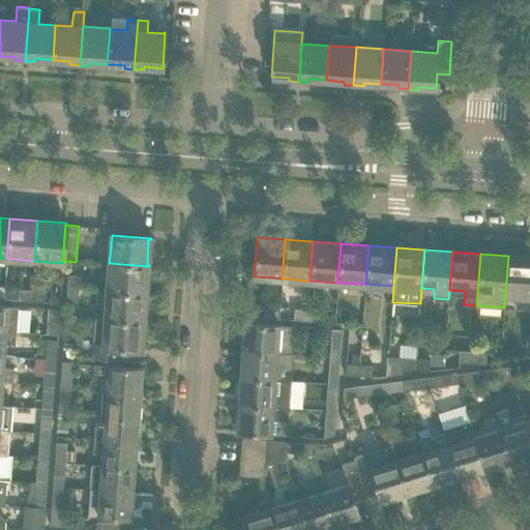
[(529,257),(508,256),(505,294),(529,295),(529,257)]
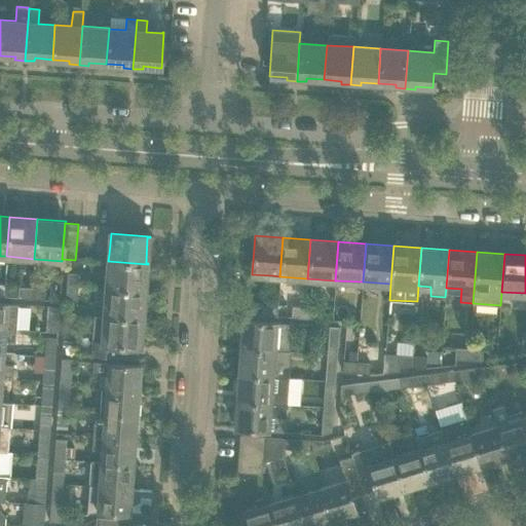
[(106,289),(145,292),(145,291),(143,291),(145,265),(147,265),(147,264),(108,261),(106,289)]
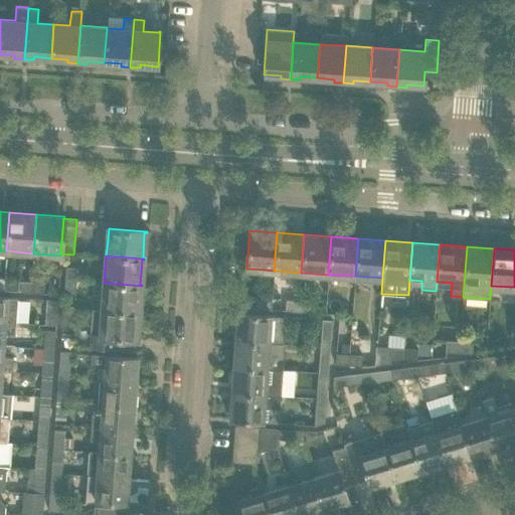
[(66,267),(65,279),(77,280),(78,266),(66,265),(66,267)]
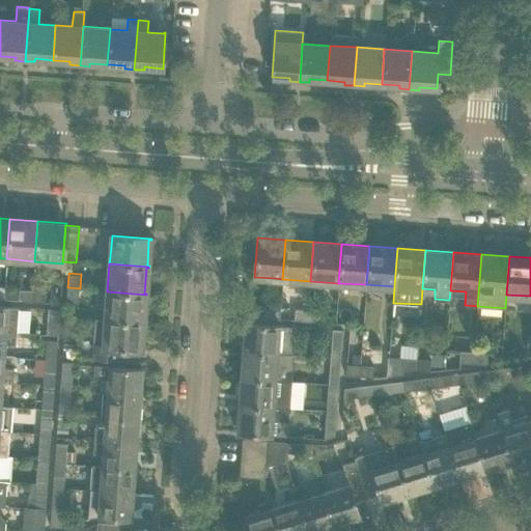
[(67,287),(66,302),(80,303),(80,289),(80,288),(67,287)]
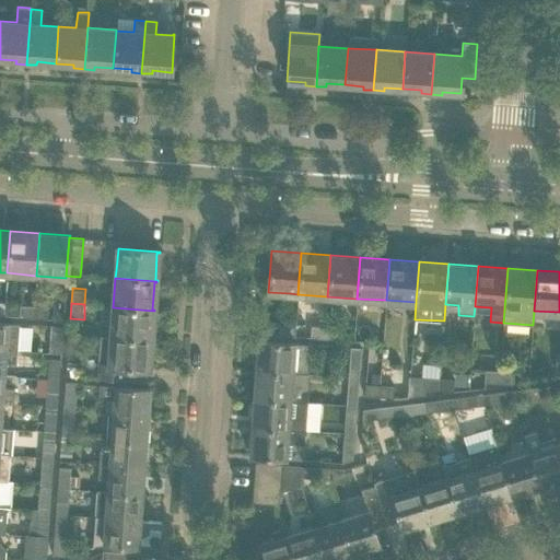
[(33,318),(34,305),(15,304),(15,317),(33,318)]
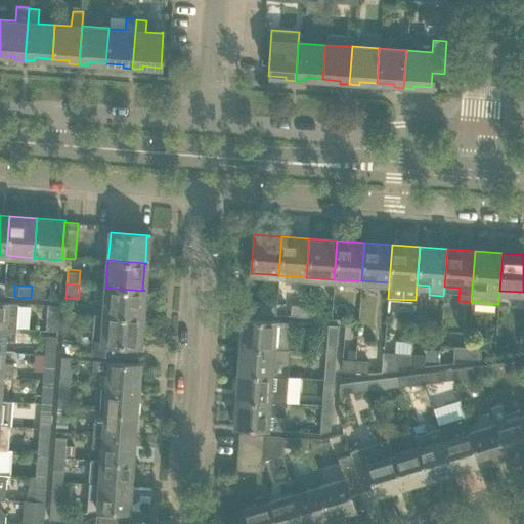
[(32,286),(31,298),(42,298),(42,286),(32,286)]
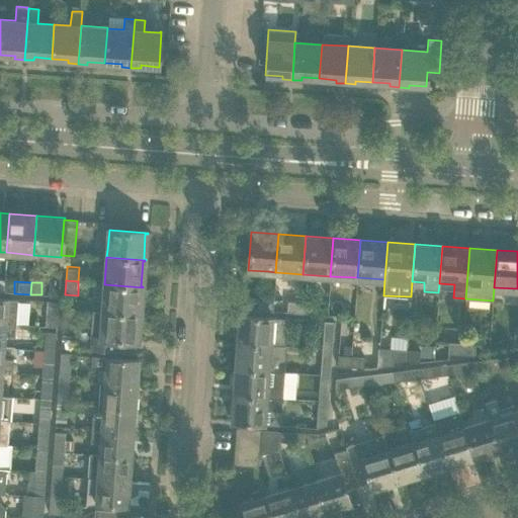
[(104,284),(102,312),(141,315),(141,314),(139,314),(141,288),(143,288),(143,287),(104,284)]
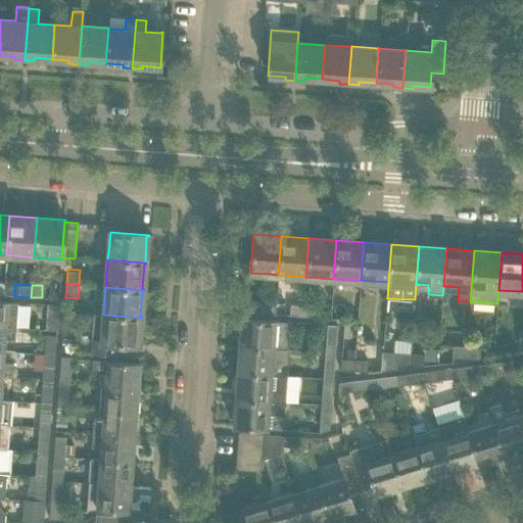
[(15,302),(0,300),(0,325),(13,327),(15,302)]
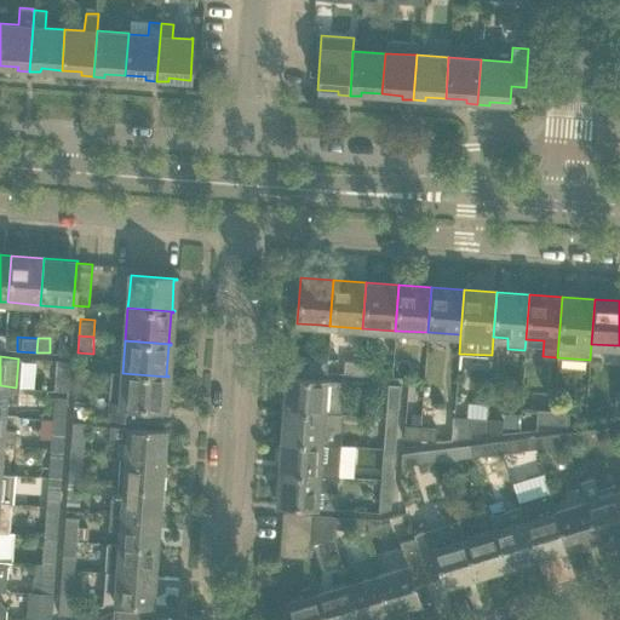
[(325,372),(326,359),(293,356),(293,369),(325,372)]
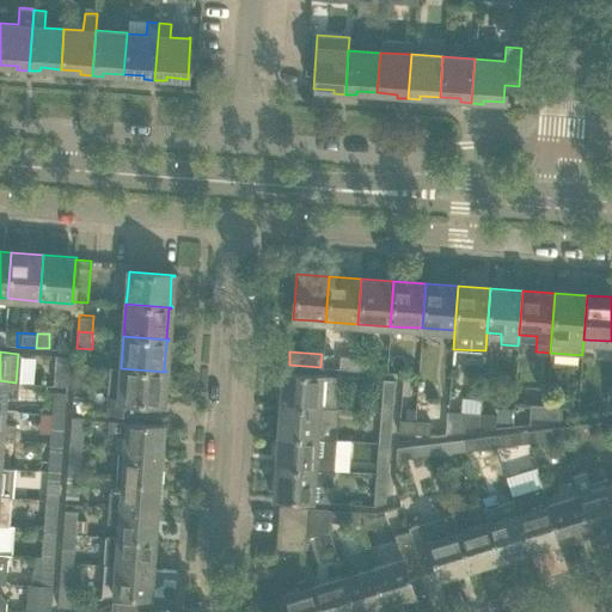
[(54,378),(66,379),(67,357),(55,356),(54,378)]
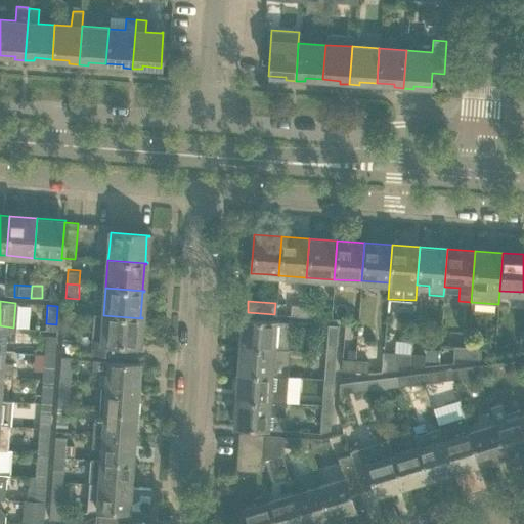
[(303,317),(304,306),(291,305),(290,316),(303,317)]
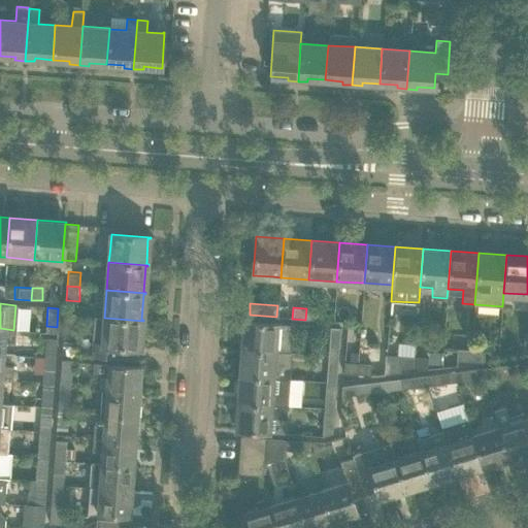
[(306,308),(305,320),(319,321),(320,308),(306,308)]
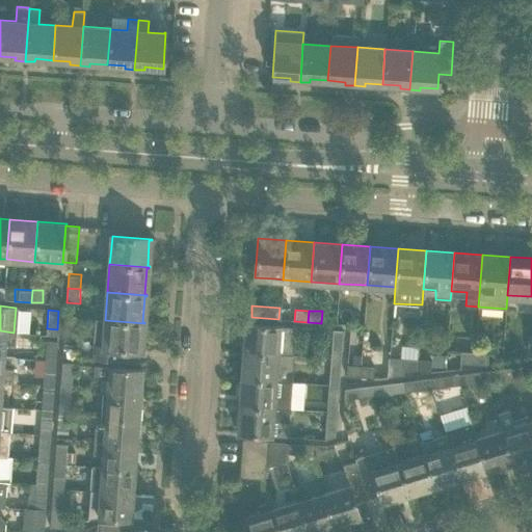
[(96,319),(92,360),(137,363),(138,351),(142,351),(142,350),(140,350),(142,324),(144,324),(144,323),(105,320),(96,319)]
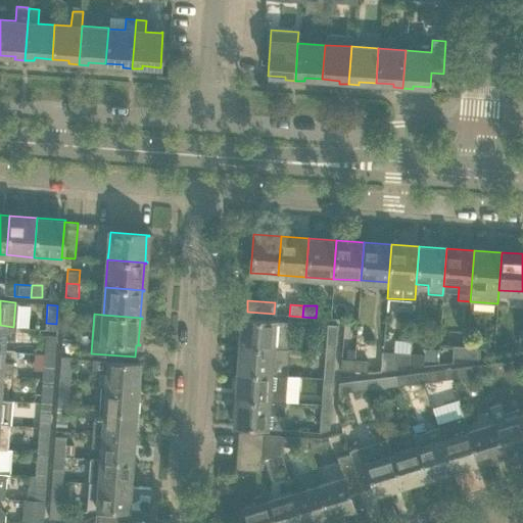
[(275,321),(260,320),(240,318),(238,345),(273,347),(275,321)]
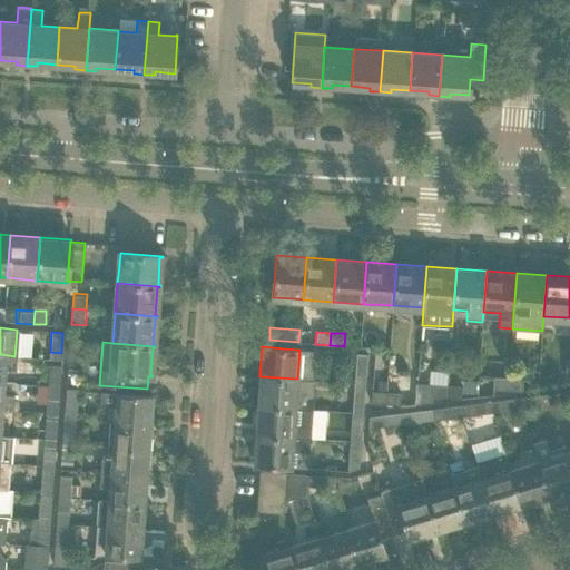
[(0,354),(0,382),(2,382),(3,370),(13,370),(15,356),(0,354)]
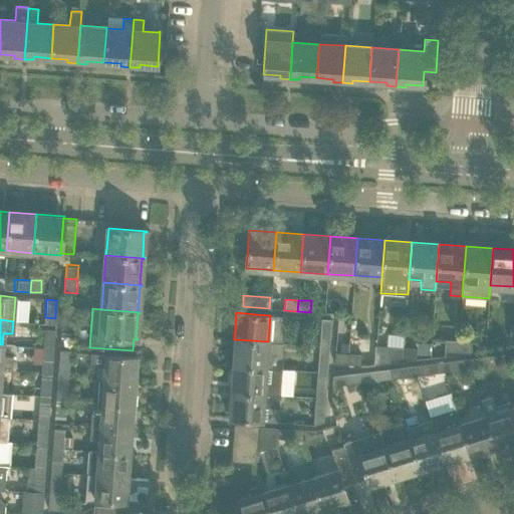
[(320,336),(319,345),(328,346),(329,337),(331,320),(321,320),(320,336)]
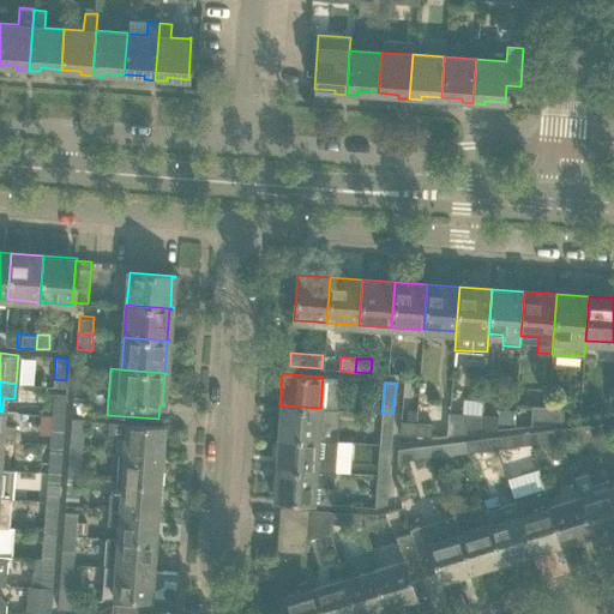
[(52,416),(65,416),(66,395),(53,393),(52,416)]
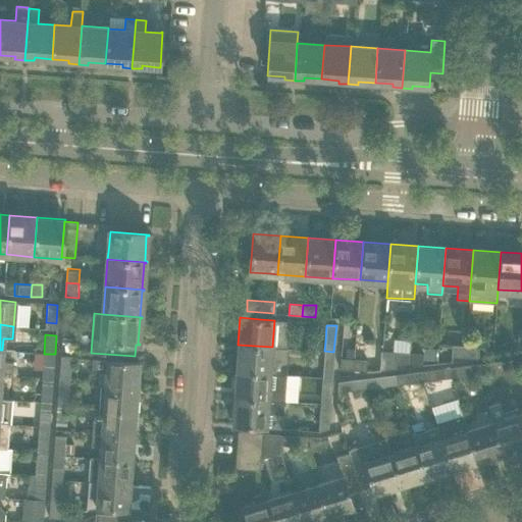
[(354,360),(354,371),(366,371),(367,372),(371,372),(380,371),(381,371),(381,362),(382,351),(383,345),(356,343),(355,350),(354,360)]
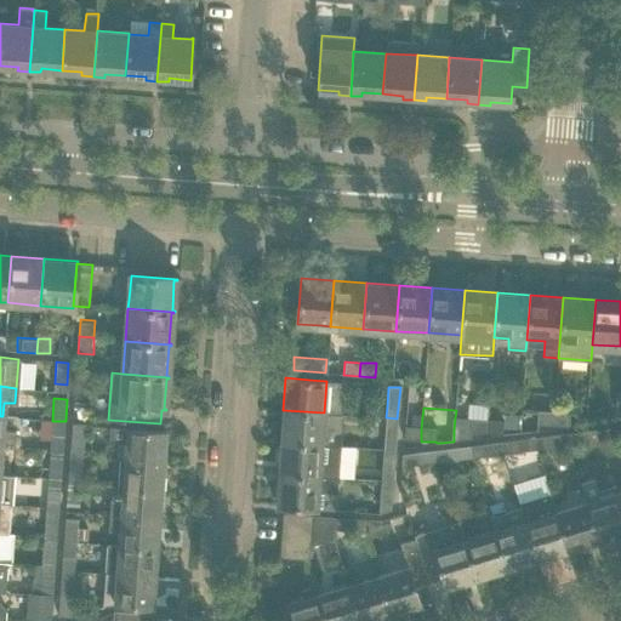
[(324,412),(283,410),(280,442),(340,446),(342,414),(324,412)]
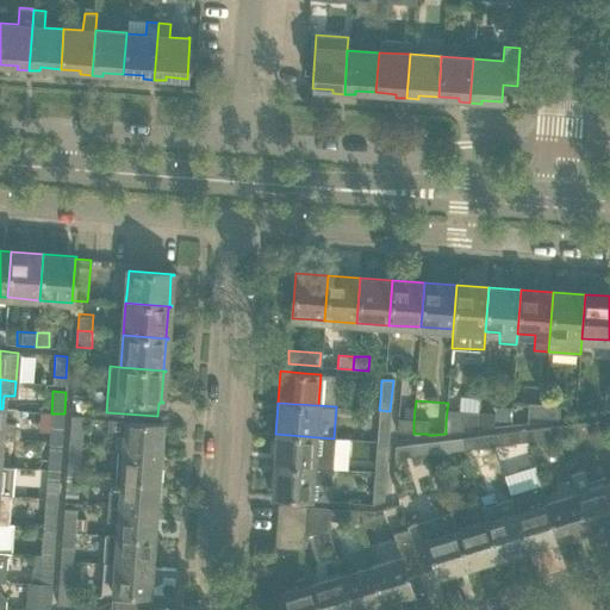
[(542,417),(543,404),(528,403),(527,416),(542,417)]
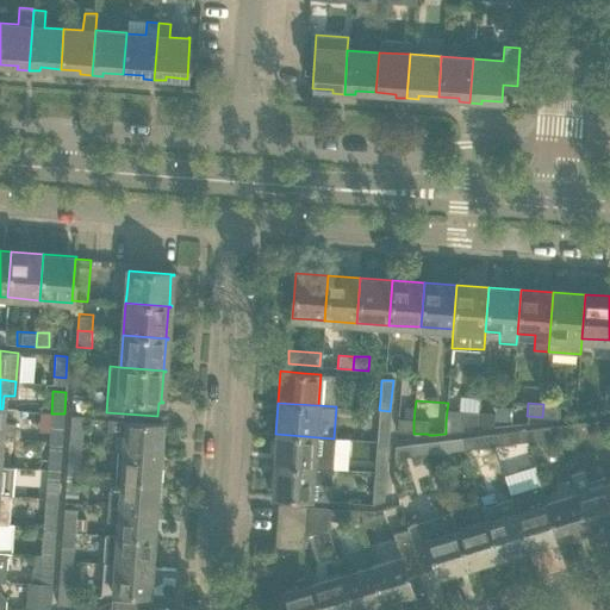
[(559,405),(543,404),(542,417),(558,418),(559,405)]
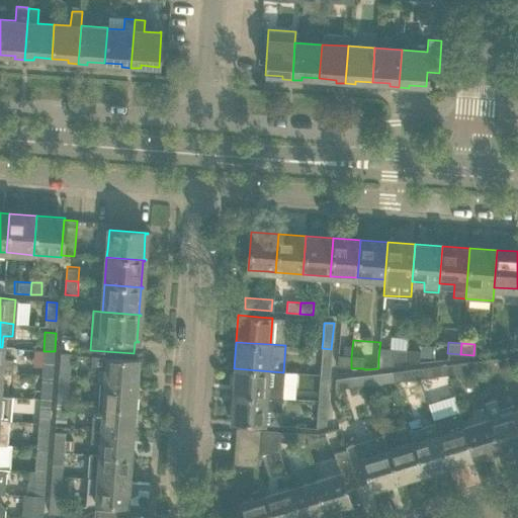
[(0,347),(0,371),(10,372),(11,359),(1,359),(2,347),(0,347)]
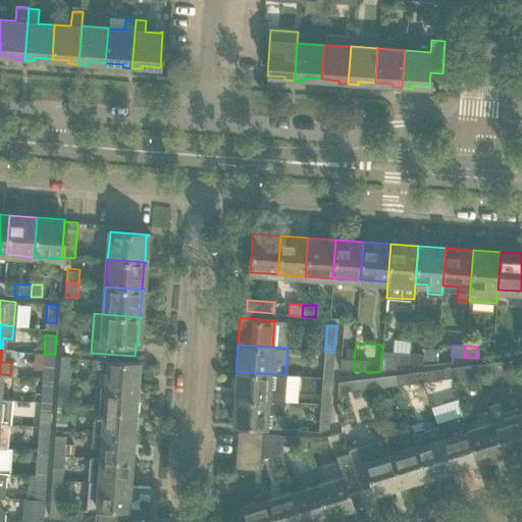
[(323,360),(321,377),(331,378),(332,361),(333,352),(324,351),(323,360)]
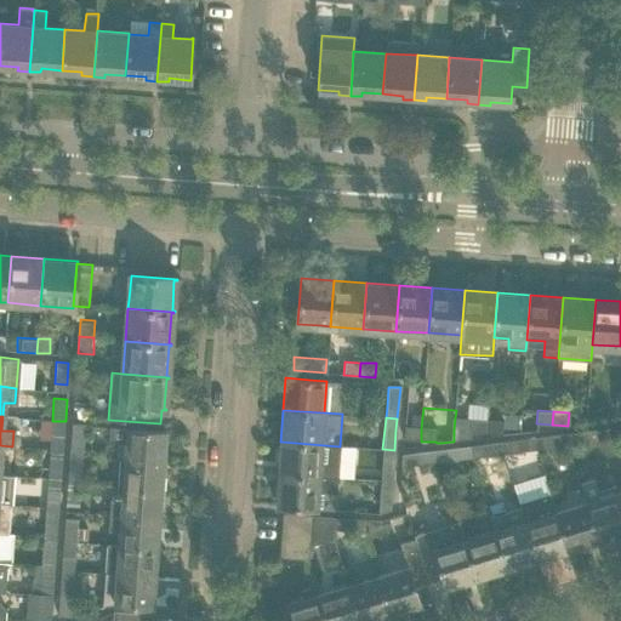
[(454,431),(454,442),(471,439),(471,432),(486,433),(488,420),(455,417),(454,431)]
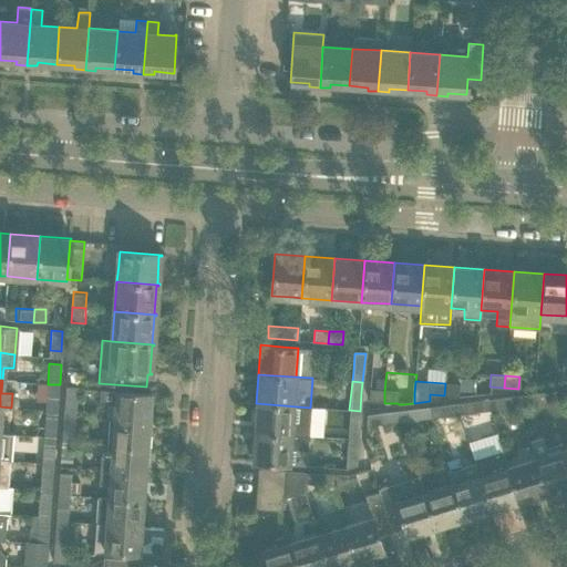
[(445,383),(444,395),(459,397),(460,384),(445,383)]
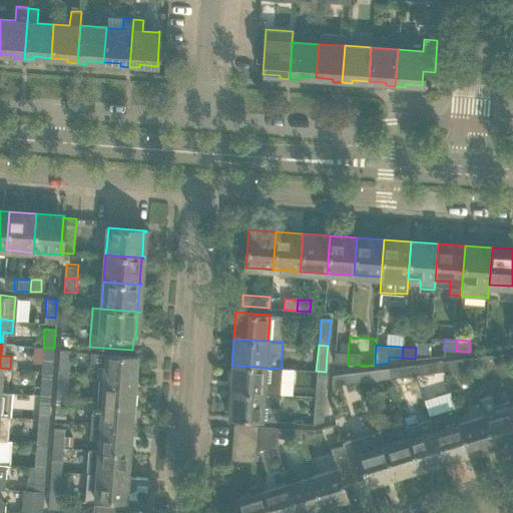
[(54,348),(43,348),(41,366),(52,367),(54,348)]
